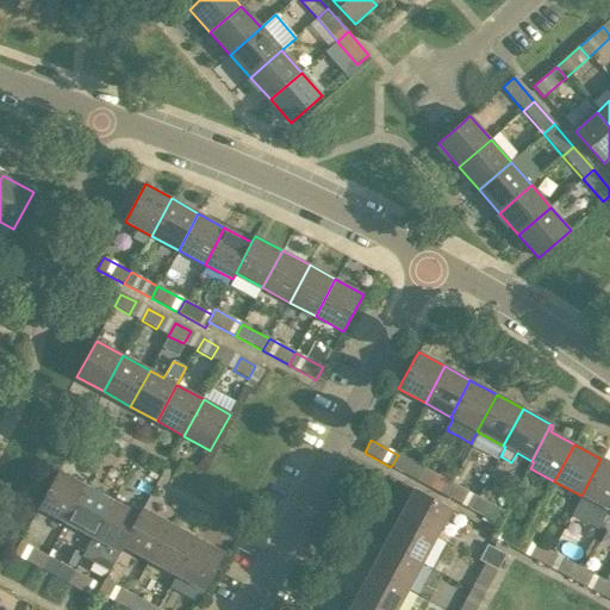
[(391,467),(417,481),(424,468),(398,455),(391,467)]
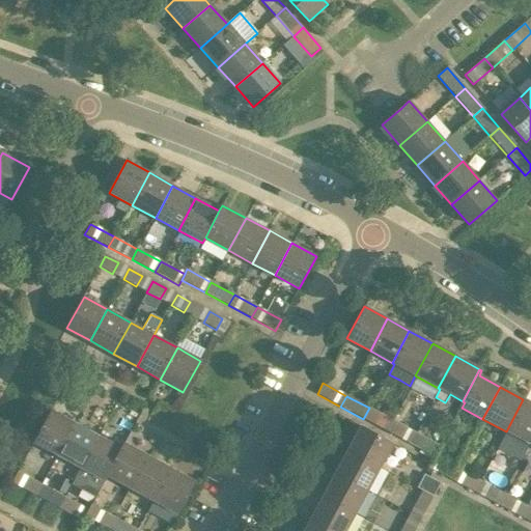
[(530,403),(523,399),(506,431),(528,444),(530,439),(530,403)]
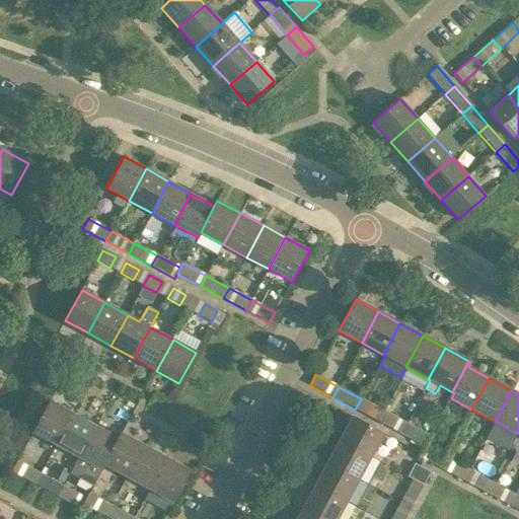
[(355,410),(377,422),(383,411),(361,398),(355,410)]
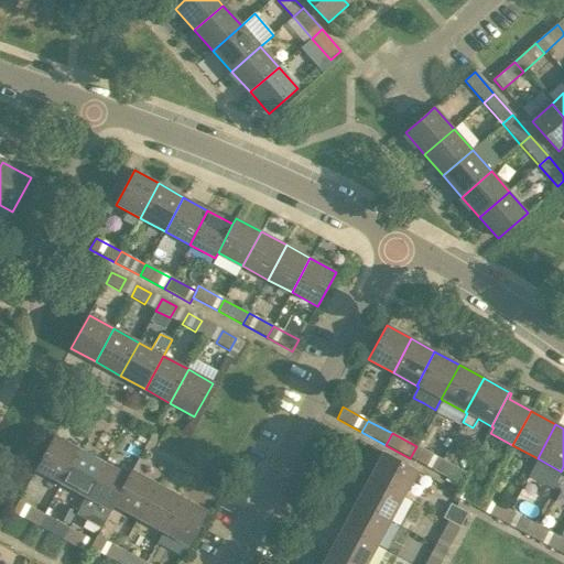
[(35,469),(62,484),(80,449),(55,435),(35,469)]
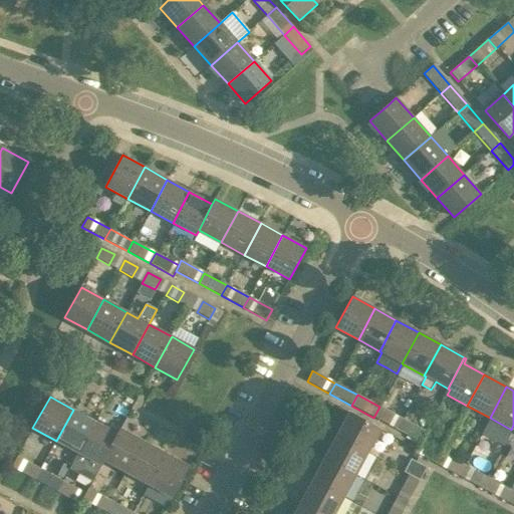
[(373,418),(396,429),(402,419),(379,407),(373,418)]
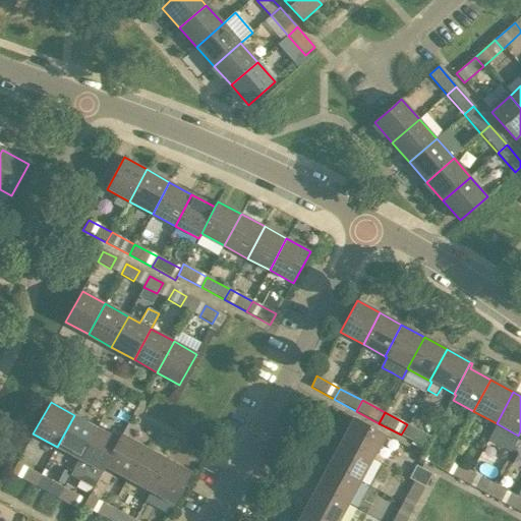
[(79,459),(97,427),(74,415),(57,447),(79,459)]
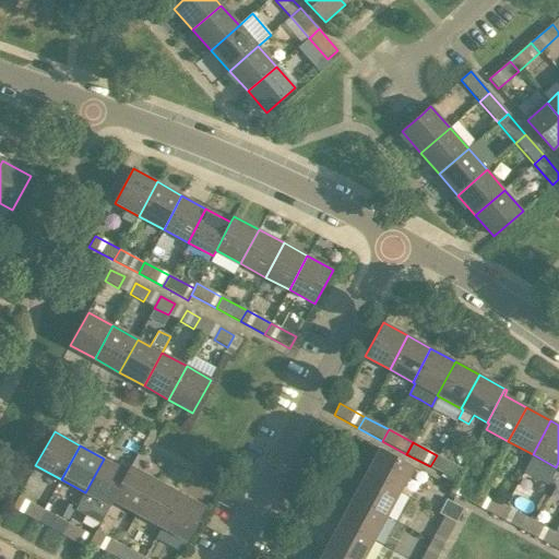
[(378,450),(366,474),(401,492),(413,468),(378,450)]
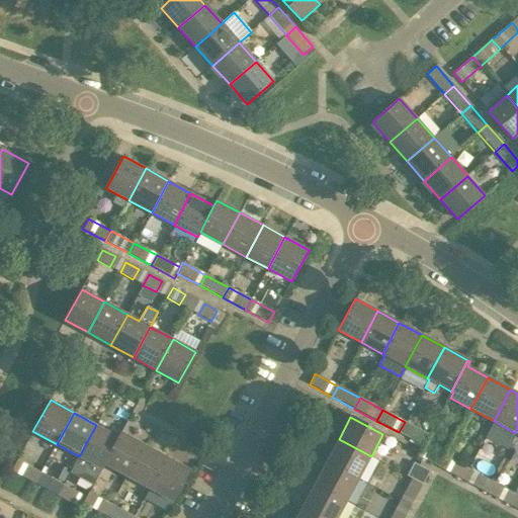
[(427,434),(405,422),(399,432),(422,445),(427,434)]
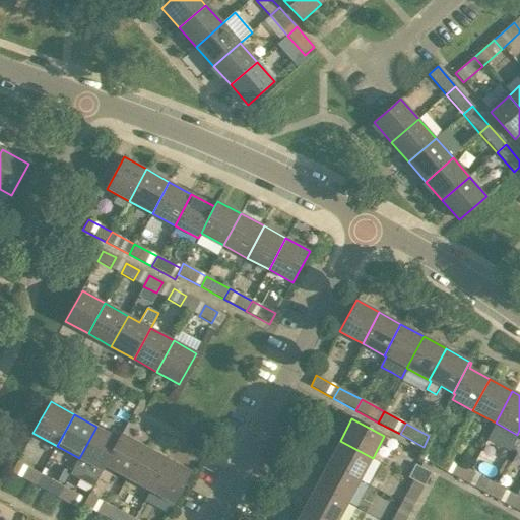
[(79,458),(70,474),(92,486),(102,470),(119,439),(96,427),(79,458)]
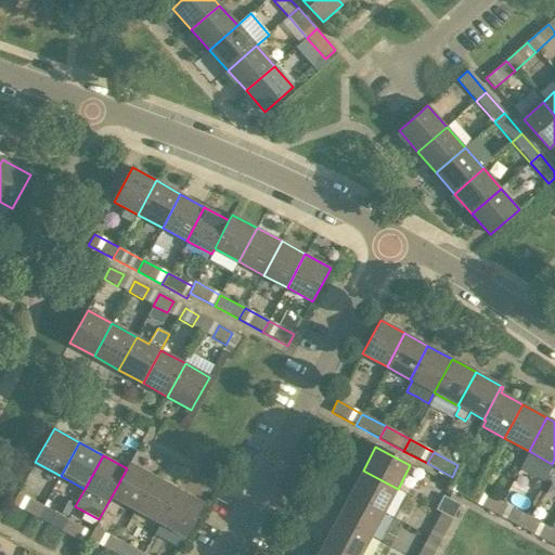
[(113,498),(136,511),(154,476),(130,463),(130,464),(127,468),(108,502),(110,503),(113,498)]
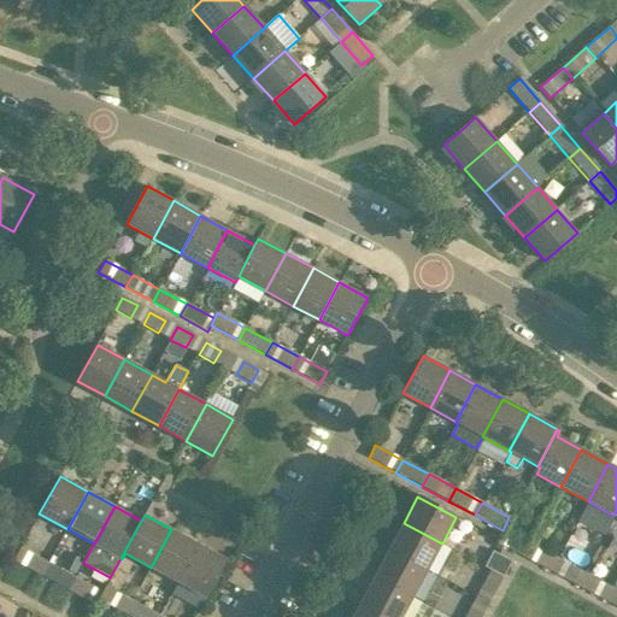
[(442,544),(404,523),(389,550),(428,570),(442,544)]
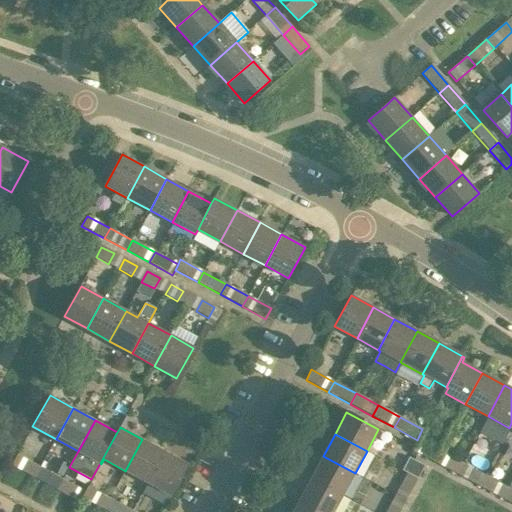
[(142,439),(125,471),(147,483),(165,451),(142,439)]
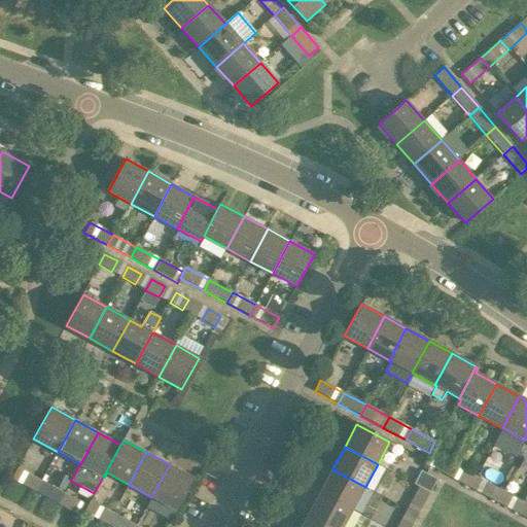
[(438,471),(447,476),(453,465),(429,453),(425,460),(423,463),(438,471)]
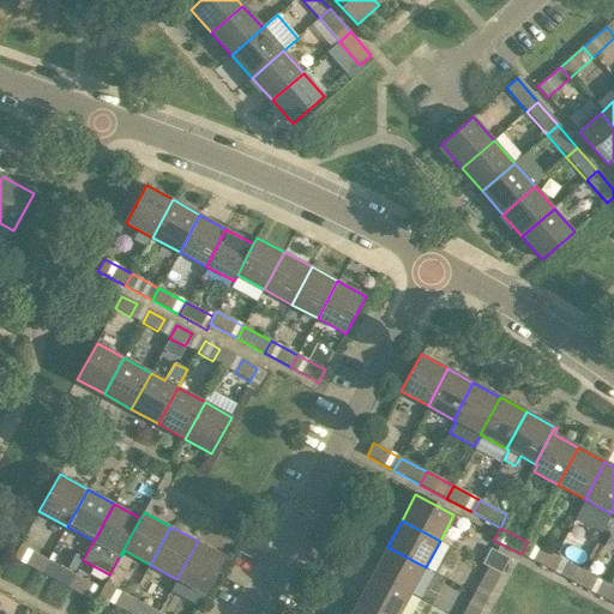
[(227,557),(198,541),(176,579),(205,595),(227,557)]
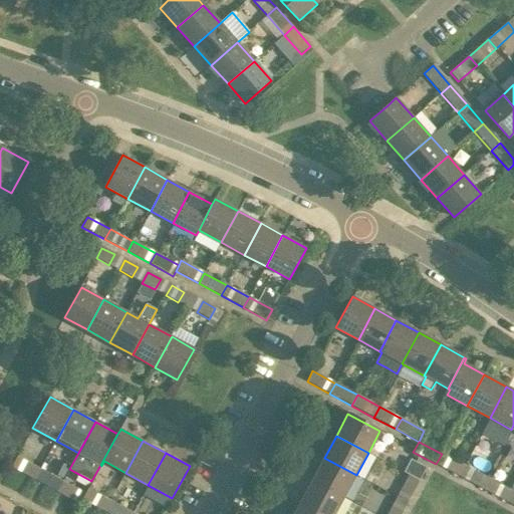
[(464,466),(442,454),(436,464),(458,476),(464,466)]
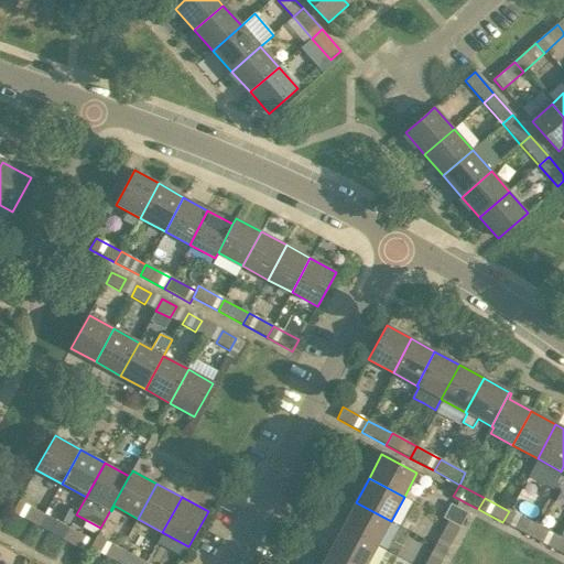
[(32,522),(38,525),(43,514),(19,501),(12,512),(26,520),(32,522)]
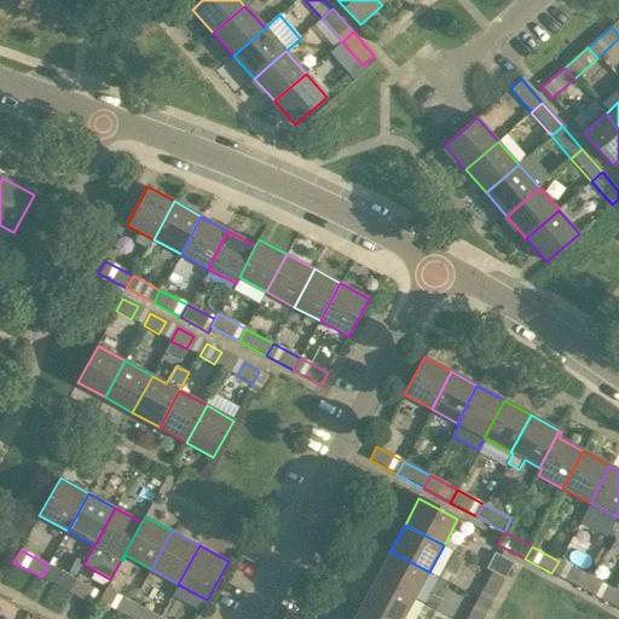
[(429,572),(391,551),(376,578),(415,599),(429,572)]
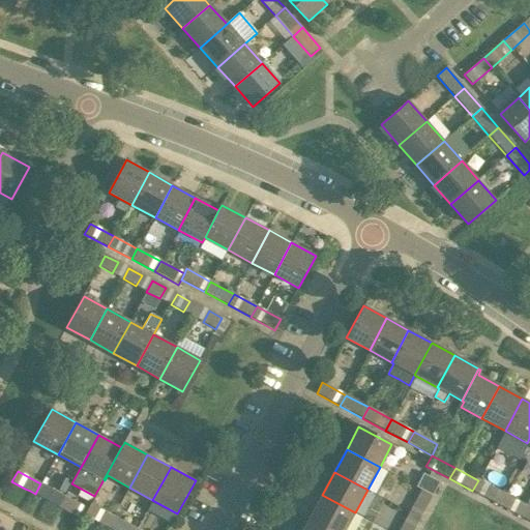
[(431,496),(438,481),(423,473),(415,487),(420,490),(420,491),(431,496)]
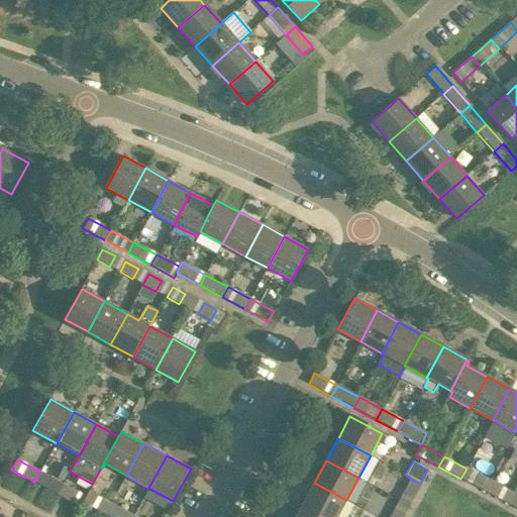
[(63,484),(70,470),(57,462),(49,477),(39,472),(34,482),(39,485),(43,487),(57,494),(63,484)]
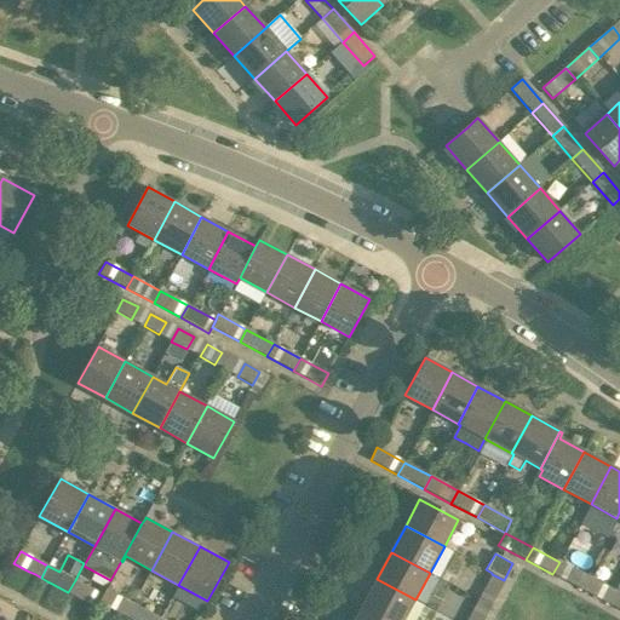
[(586,577),(560,562),(552,574),(579,589),(586,577)]
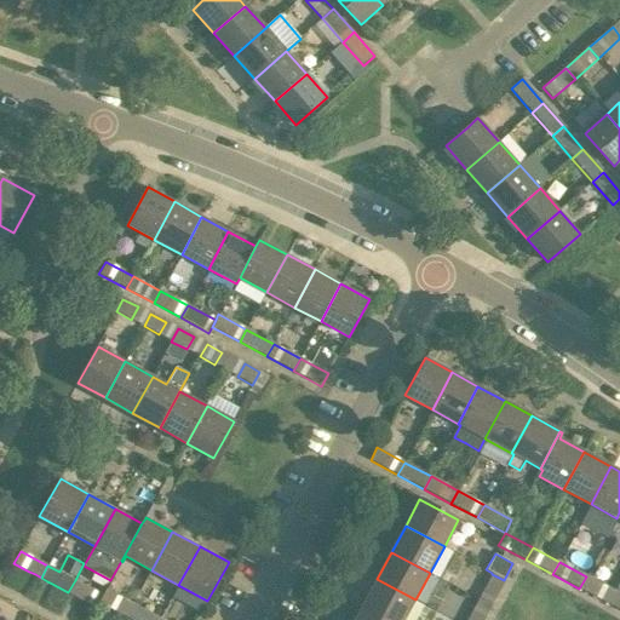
[(504,580),(492,574),(478,598),(491,606),(504,580)]
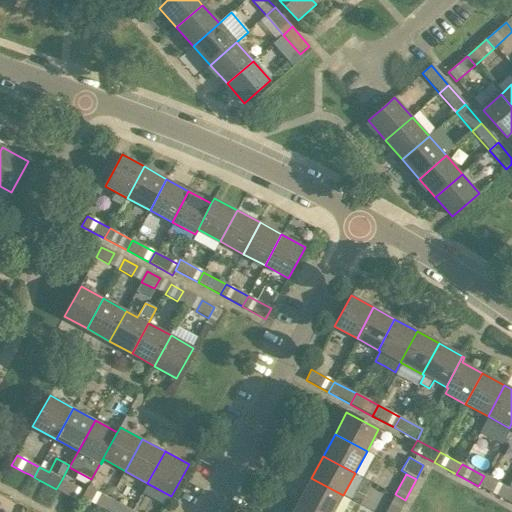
[(506,488),(484,476),(478,486),(501,498),(506,488)]
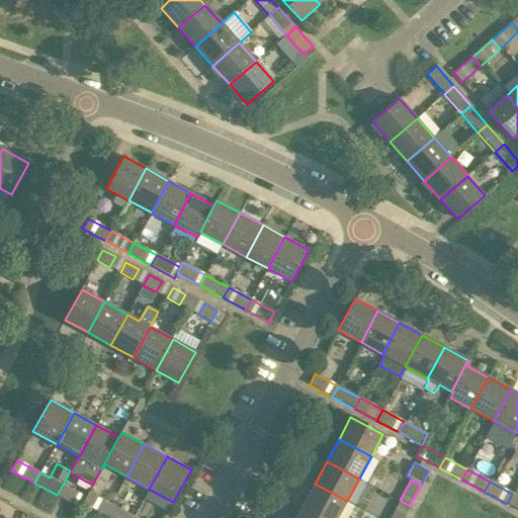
[(338,517),(347,501),(315,484),(304,506),(326,517),(338,517)]
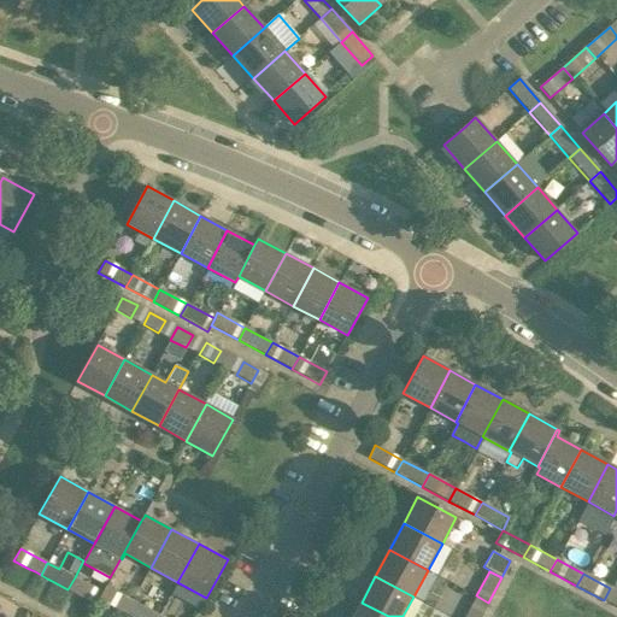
[(75,577),(68,589),(72,592),(78,595),(94,605),(98,599),(101,593),(75,577)]
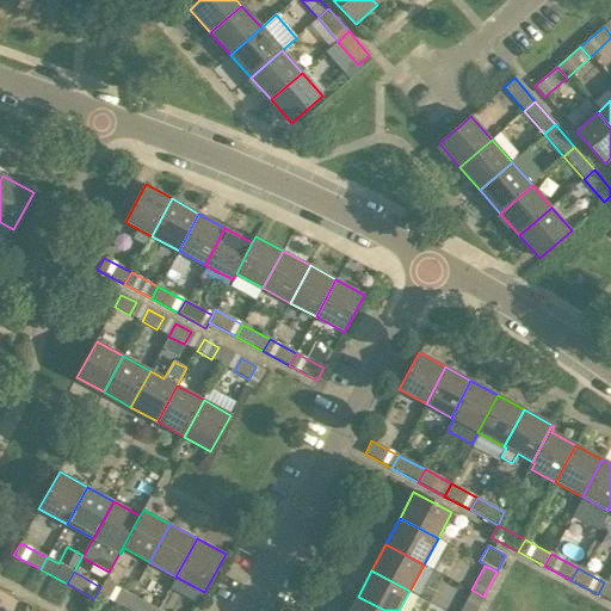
[(104,580),(100,587),(97,593),(104,597),(110,600),(124,608),(131,596),(104,580)]
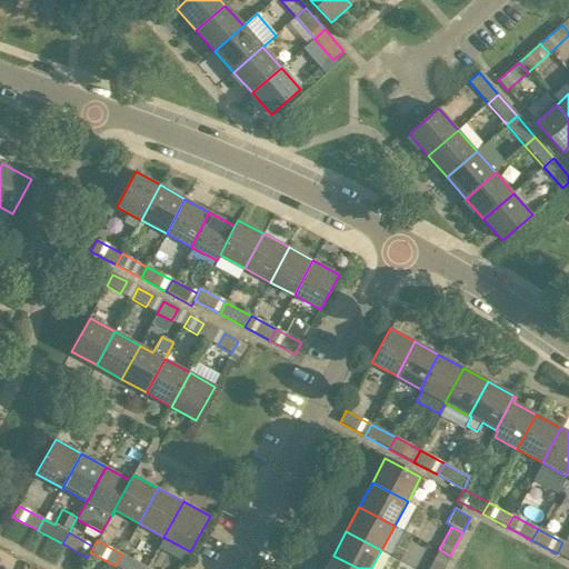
[(568,546),(562,542),(557,553),(568,560),(568,546)]
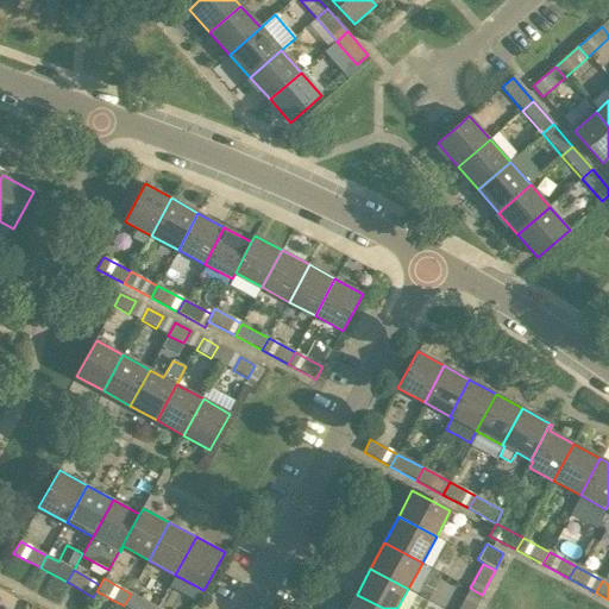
[(473,608),(482,595),(470,588),(458,608),(473,608)]
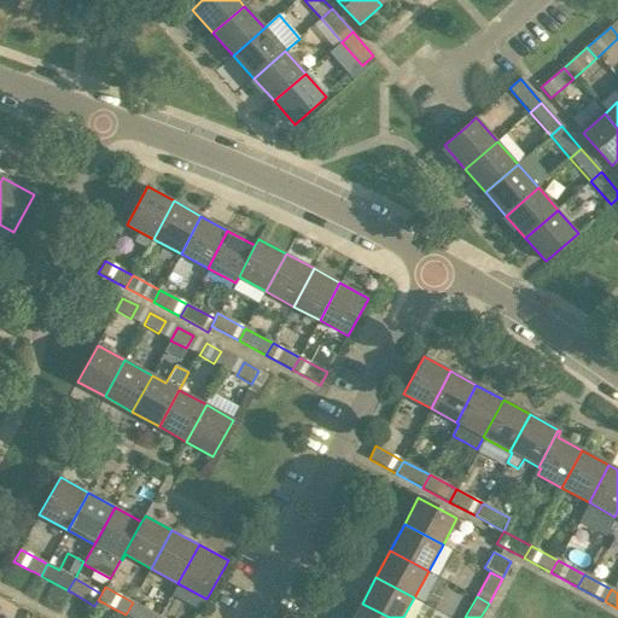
[(133,602),(126,614),(130,617),(132,617),(158,617),(159,617),(133,602)]
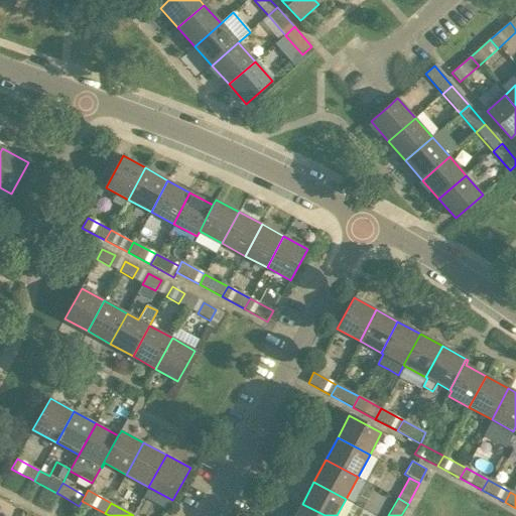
[(325,515),(302,504),(295,515),(325,515)]
